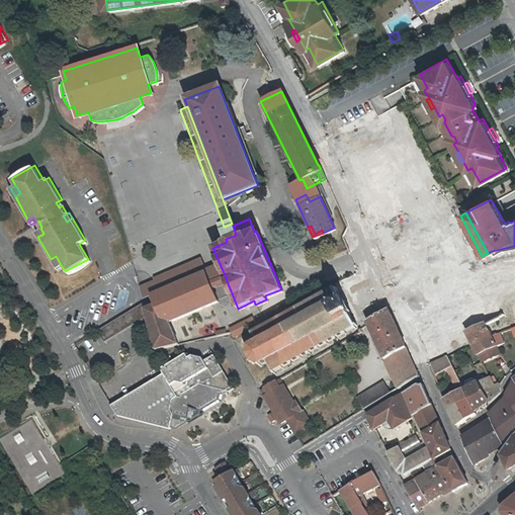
[(44,234),(40,228),(34,231),(37,237),(44,234)]
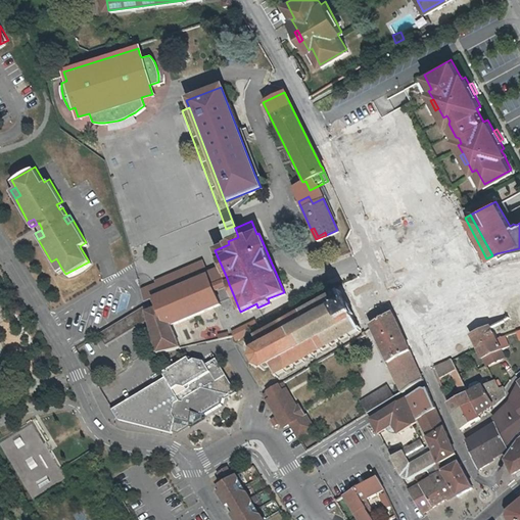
[(56,258),(51,262),(56,271),(61,268),(56,258)]
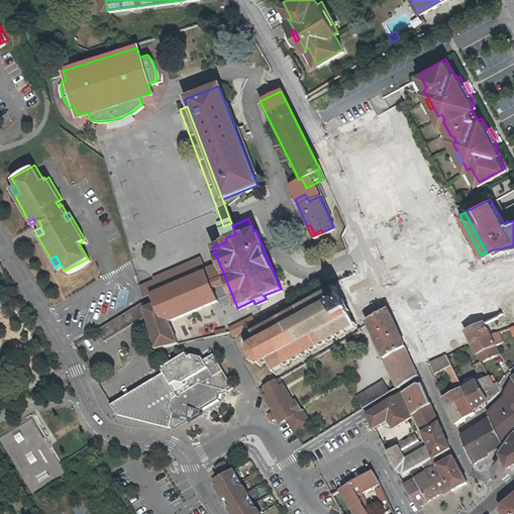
[(155,303),(143,308),(144,312),(153,348),(176,342),(167,320),(216,300),(211,287),(208,282),(204,272),(150,294),(155,303)]
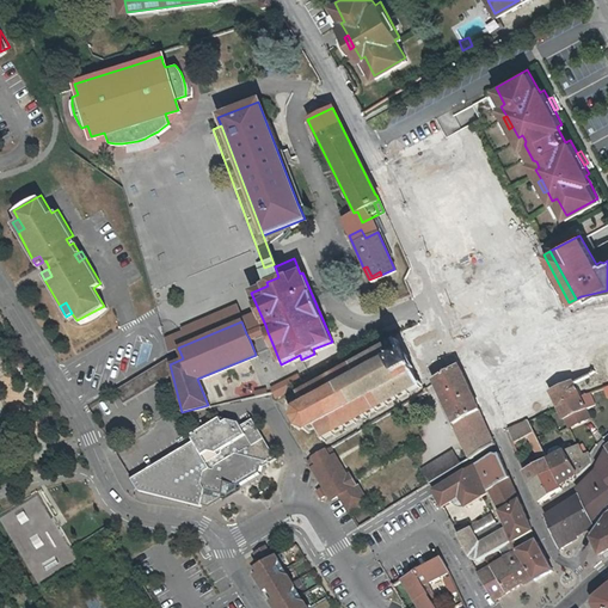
[(250,339),(268,332),(265,325),(246,333),(250,339)]
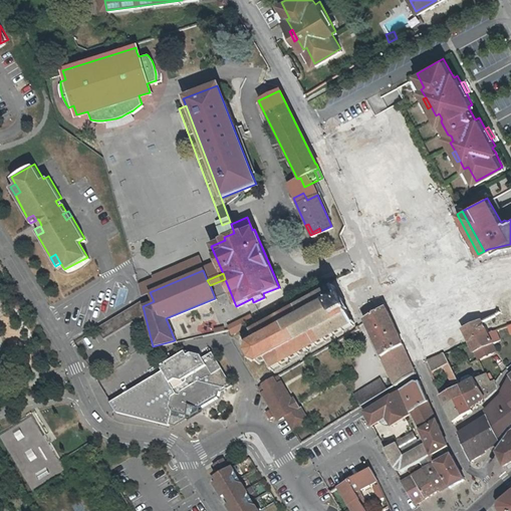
[(256,361),(264,357),(269,367),(350,322),(345,312),(346,311),(336,293),(335,294),(330,284),(257,325),(249,330),(254,339),(246,343),(245,351),(249,359),(256,361)]
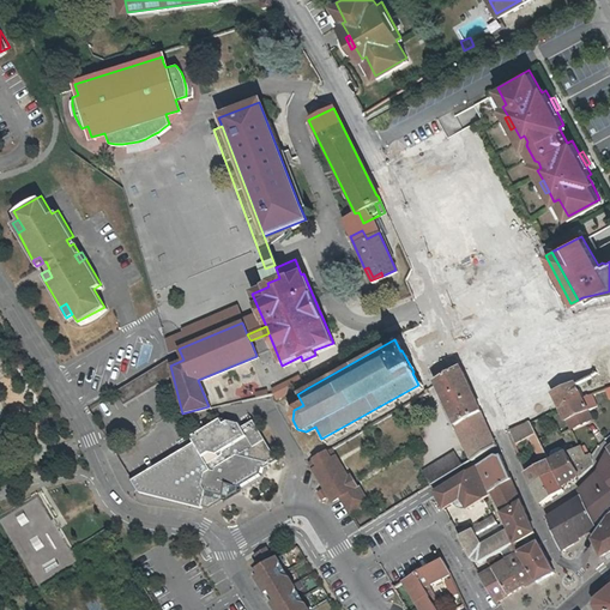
[(168,379),(171,370),(170,366),(168,358),(132,379),(137,394),(158,381),(159,384),(168,379)]
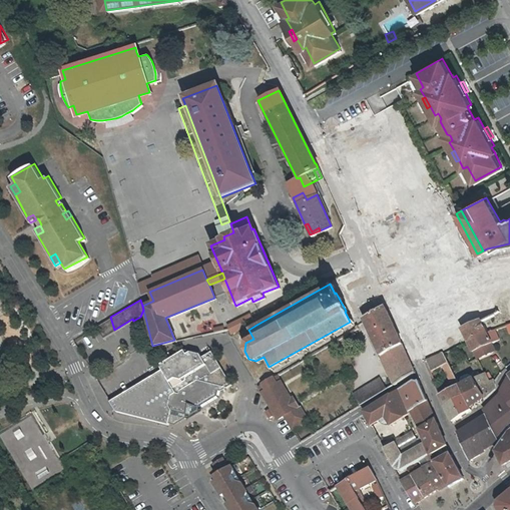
[(362,318),(385,370),(404,358),(405,353),(383,306),(362,318)]
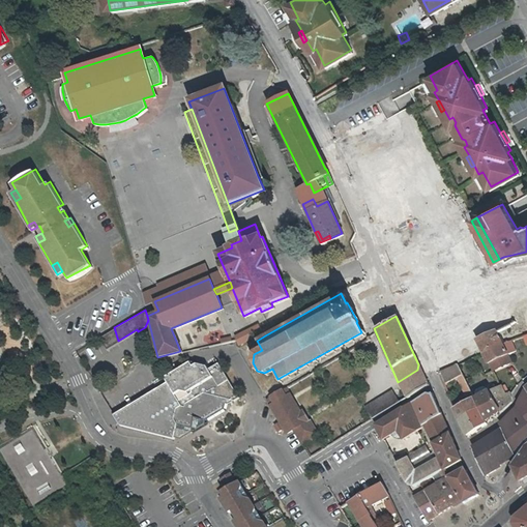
[(258,323),(239,331),(243,339),(261,330),(258,323)]
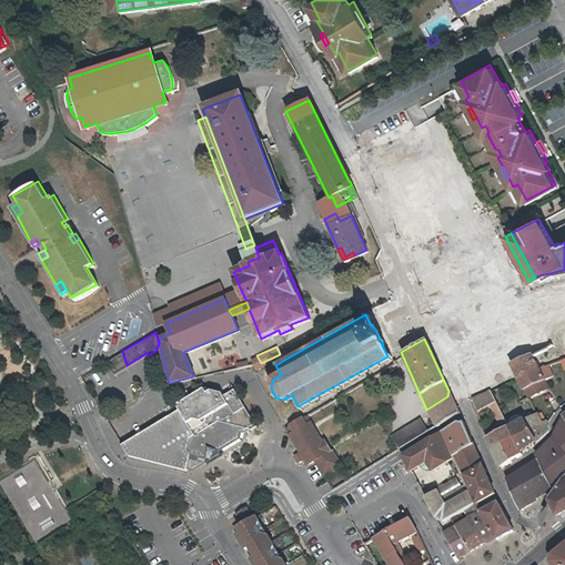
[(127,365),(122,351),(103,361),(111,374),(127,365)]
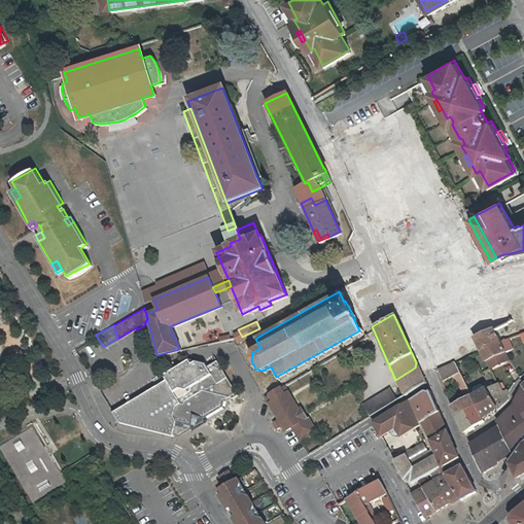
[(479,349),(498,341),(493,329),(492,327),(473,337),(479,349)]
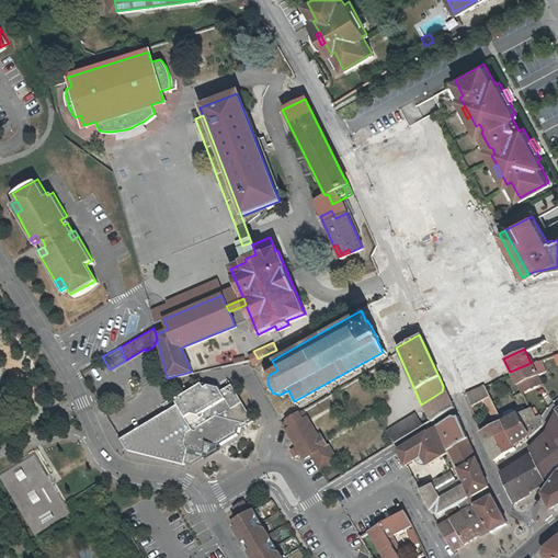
[(258,359),(253,351),(247,354),(248,357),(251,362),(258,359)]
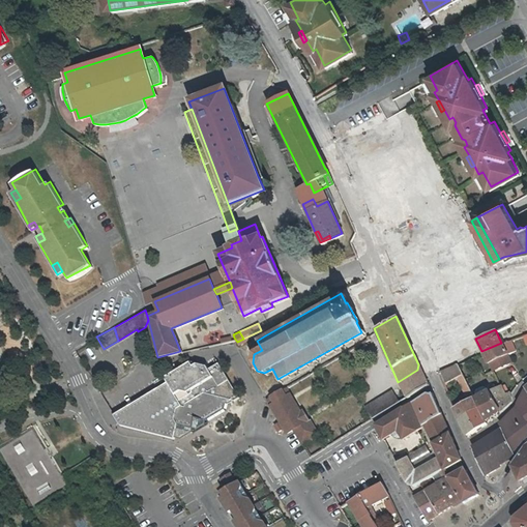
[(509,340),(501,343),(481,351),(487,361),(493,359),(496,366),(503,362),(501,355),(504,353),(514,349),(509,340)]
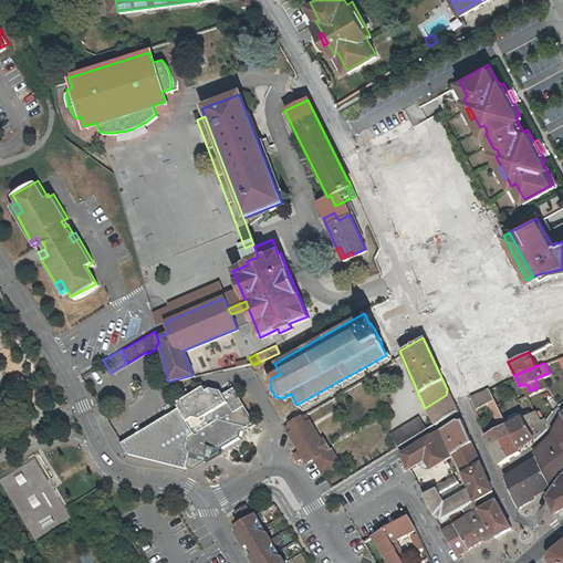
[(215,447),(219,448),(238,437),(239,428),(241,429),(244,428),(244,426),(252,421),(231,386),(220,392),(218,388),(207,386),(204,388),(200,384),(187,392),(215,447)]
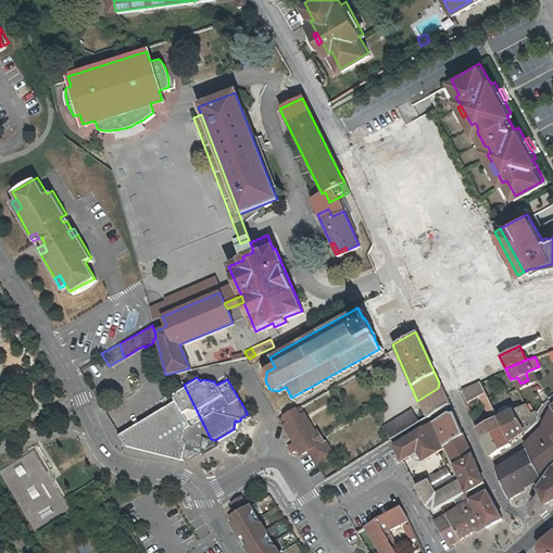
[(517,377),(511,379),(514,387),(520,384),(517,377)]
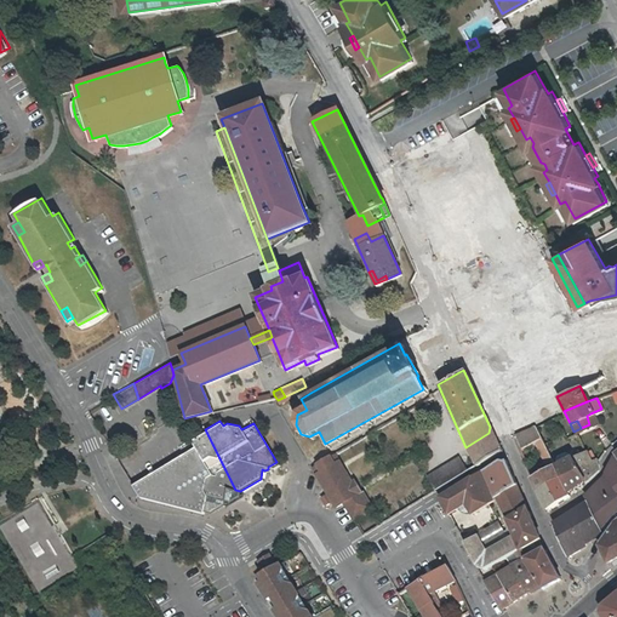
[(521,446),(533,440),(541,436),(535,427),(533,423),(515,432),(521,446)]
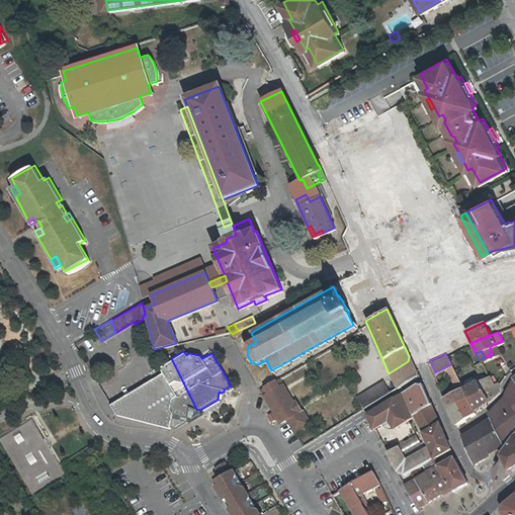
[(417,374),(409,356),(408,361),(389,373),(396,388),(417,374)]
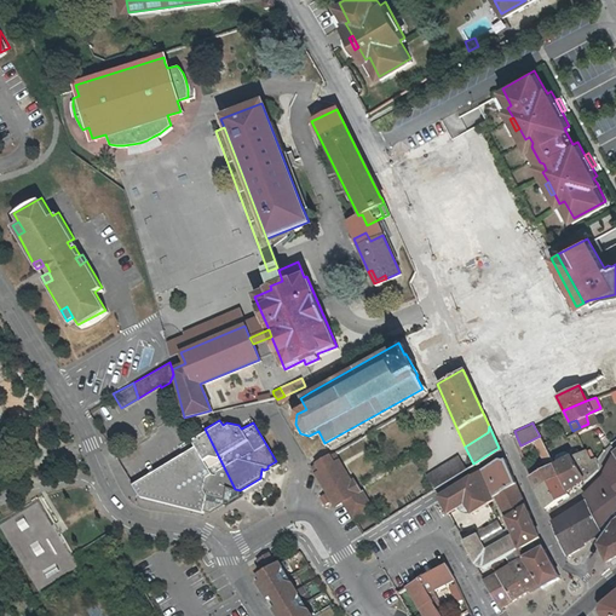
[(193,444),(180,452),(185,459),(133,490),(134,493),(197,510),(200,502),(212,506),(214,500),(219,502),(220,498),(224,499),(234,494),(235,489),(205,429),(189,439),(193,444)]
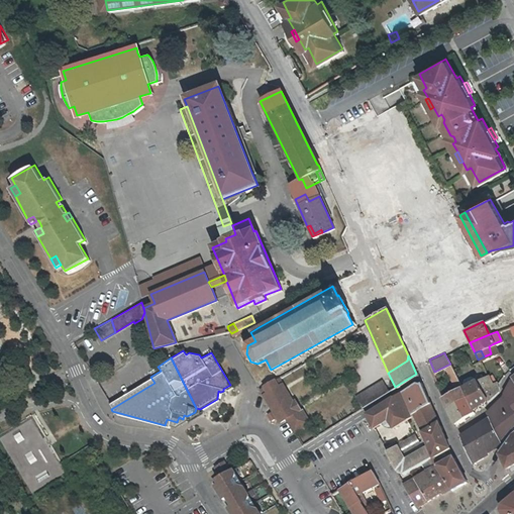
[(442,397),(447,409),(468,399),(461,387),(452,368),(450,364),(444,367),(455,390),(442,397)]
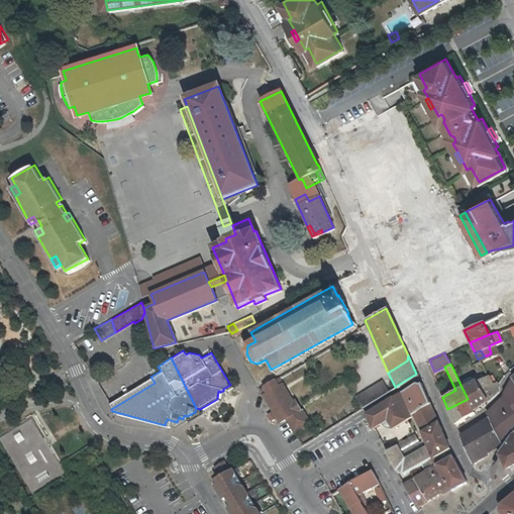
[(491,374),(487,376),(490,383),(497,389),(495,382),(491,374)]
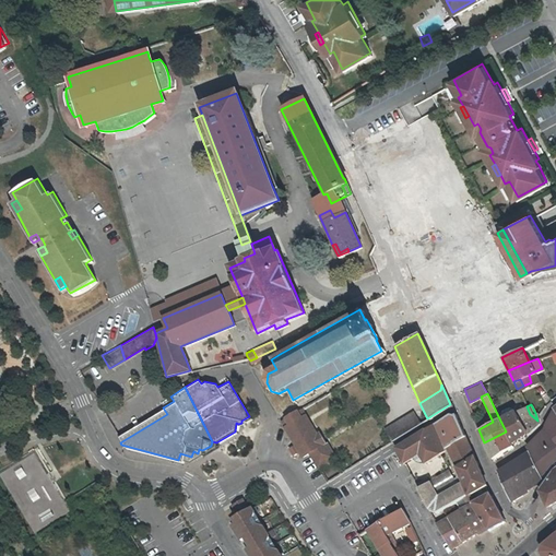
[(543,426),(552,440),(555,437),(555,404),(552,409),(543,426)]
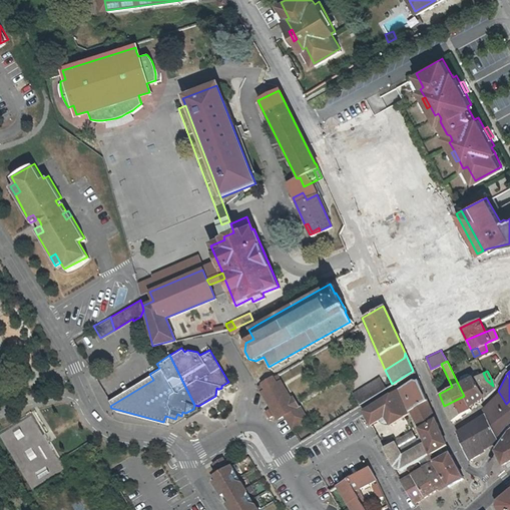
[(459,377),(462,382),(470,379),(468,373),(465,372),(460,374),(459,377)]
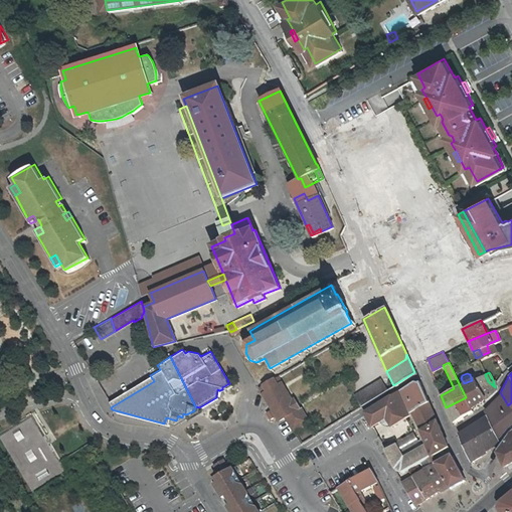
[(488,381),(485,374),(472,380),(464,383),(463,384),(473,404),(484,398),(495,387),(488,381)]
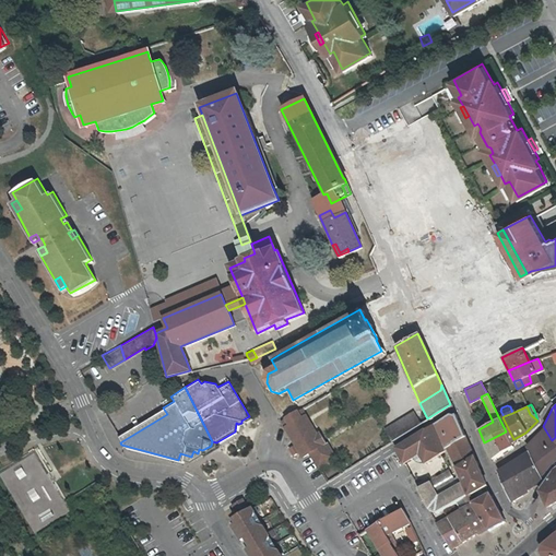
[(167,414),(163,407),(116,436),(120,442),(167,414)]
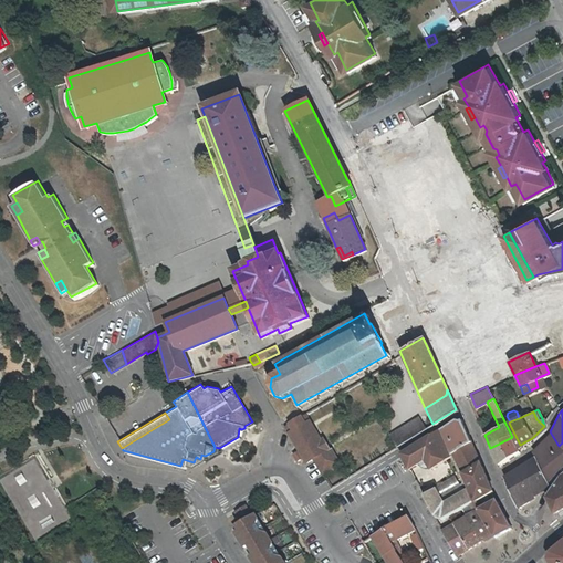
[(324,448),(318,437),(303,414),(284,425),(302,457),(309,451),(321,471),(337,461),(329,446),(324,448)]
